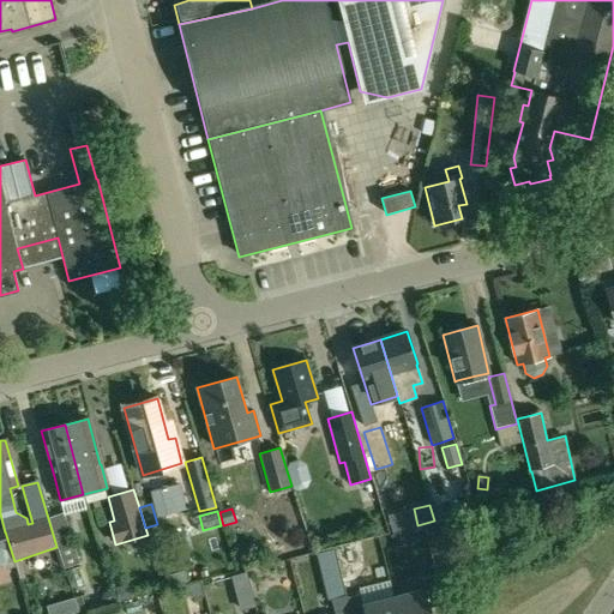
[(64,512),(48,518),(56,547),(64,570),(80,564),(64,512)]
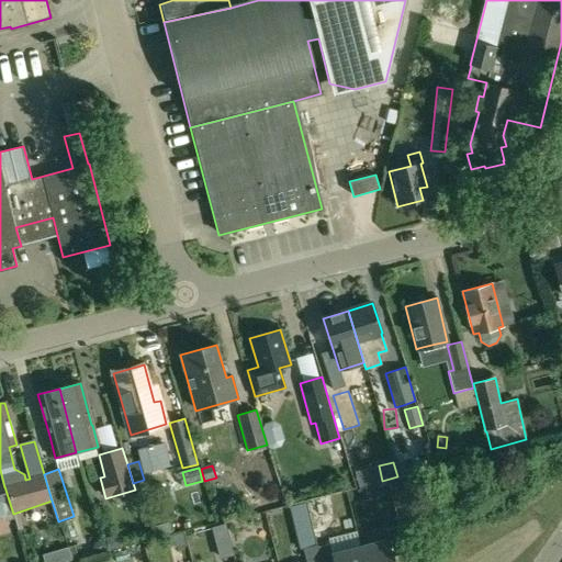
[(401,480),(389,483),(392,495),(404,492),(401,480)]
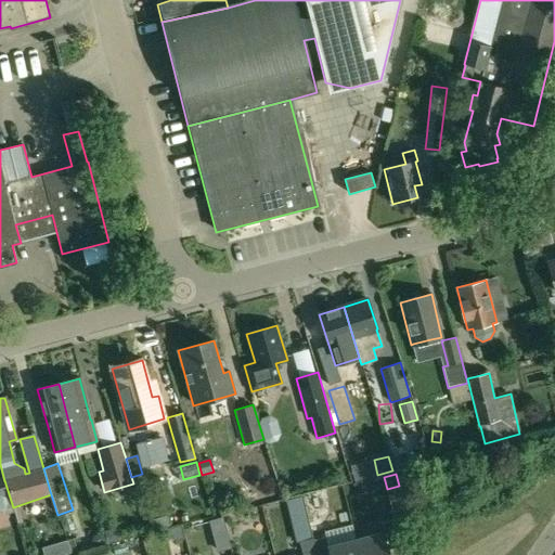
[(2,478),(0,478),(0,510),(12,506),(8,494),(2,478)]
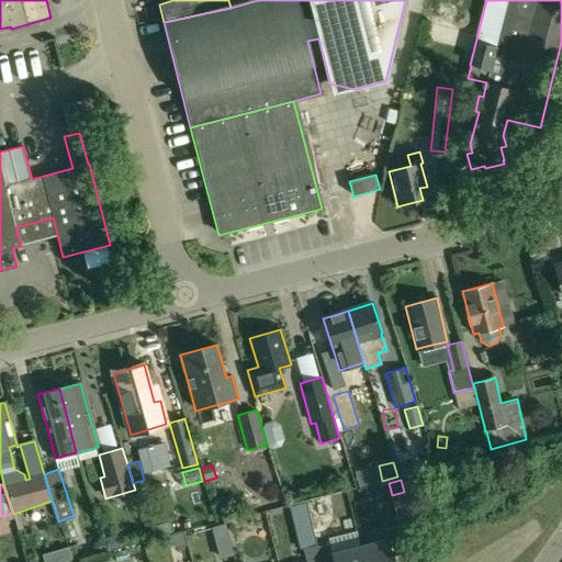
[(292,521),(307,518),(304,503),(289,507),(292,521)]
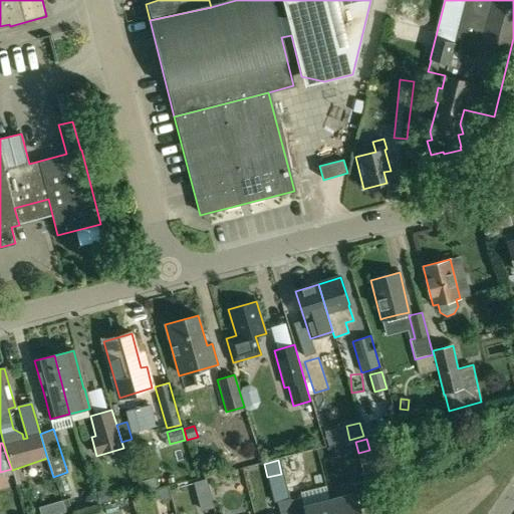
[(354,493),(329,500),(332,513),(359,513),(358,509),(369,506),(382,503),(373,470),(361,473),(363,482),(352,485),(354,493)]
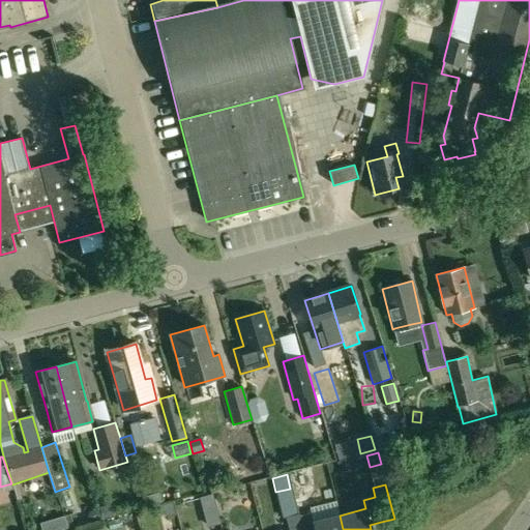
[(67,490),(57,493),(62,508),(71,505),(67,490)]
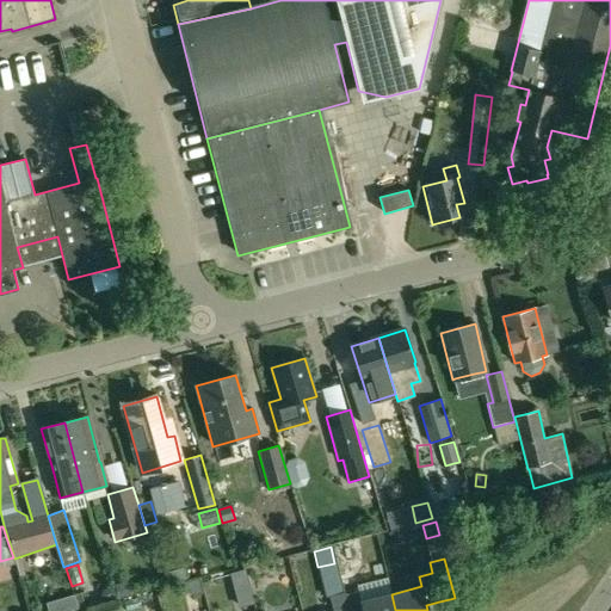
[(184,568),(162,574),(166,584),(186,579),(184,568)]
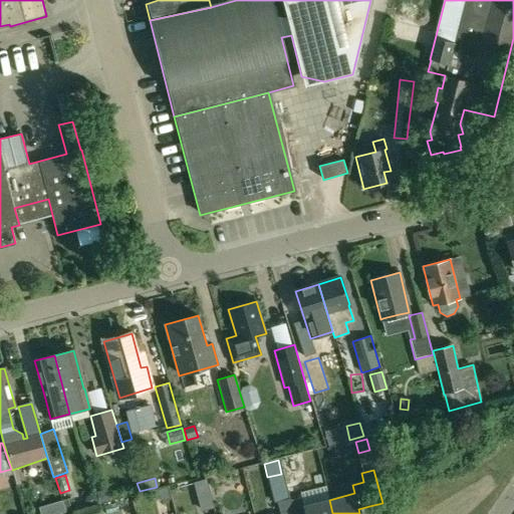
[(206,478),(193,481),(201,511),(213,507),(206,478)]
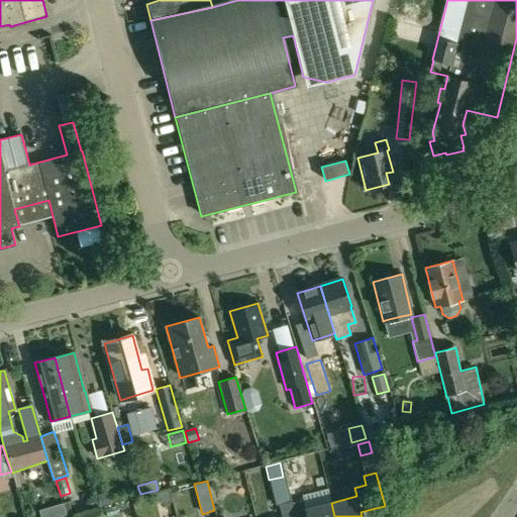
[(170,491),(156,494),(158,500),(163,503),(173,501),(170,491)]
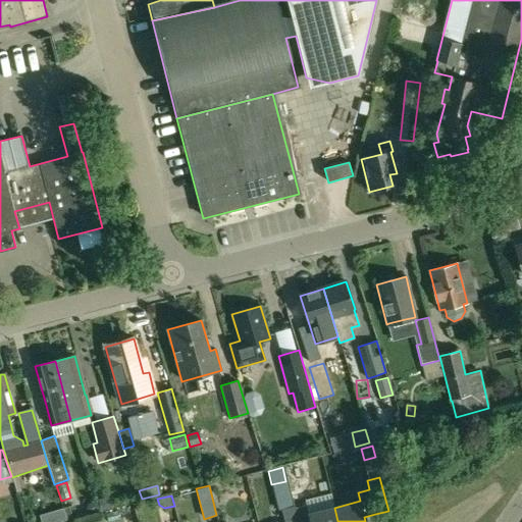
[(109,498),(99,500),(102,512),(113,509),(109,498)]
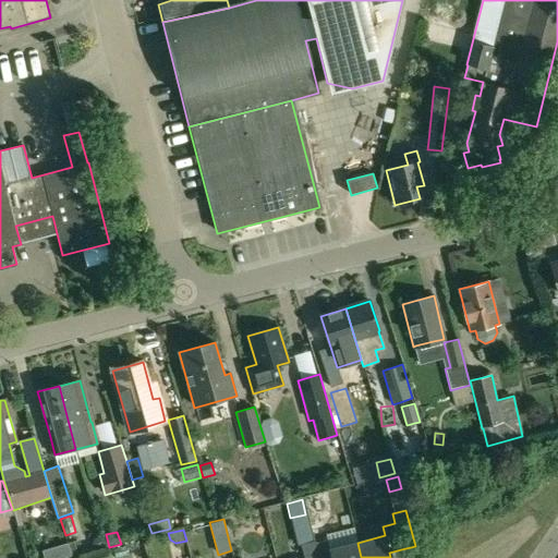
[(315,543),(315,544),(318,557),(361,557),(358,543),(330,549),(328,540),(315,543)]
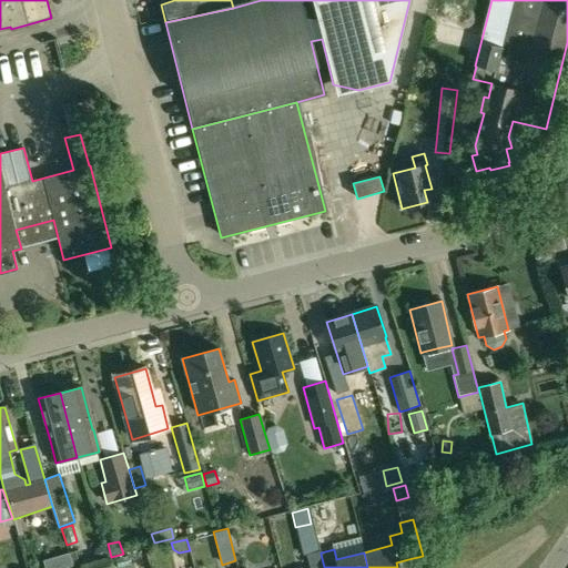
[(104,567),(153,567),(160,566),(158,557),(146,560),(142,550),(103,563),(104,567)]
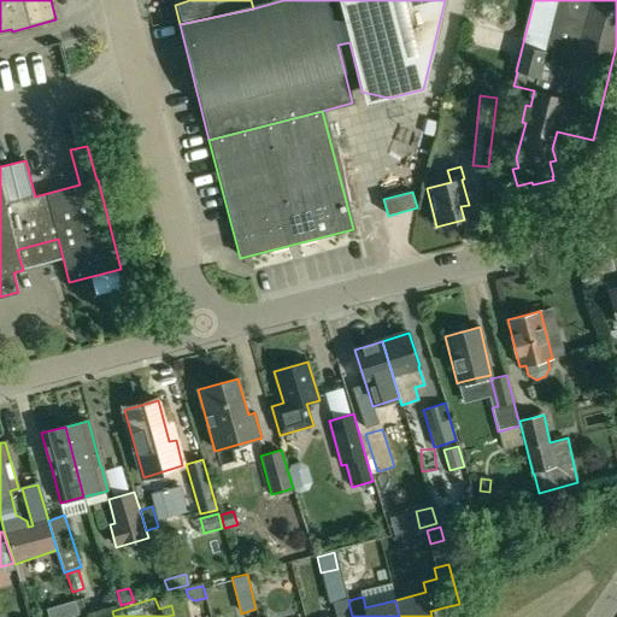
[(336,616),(352,616),(348,601),(348,600),(348,599),(333,603),(336,616)]
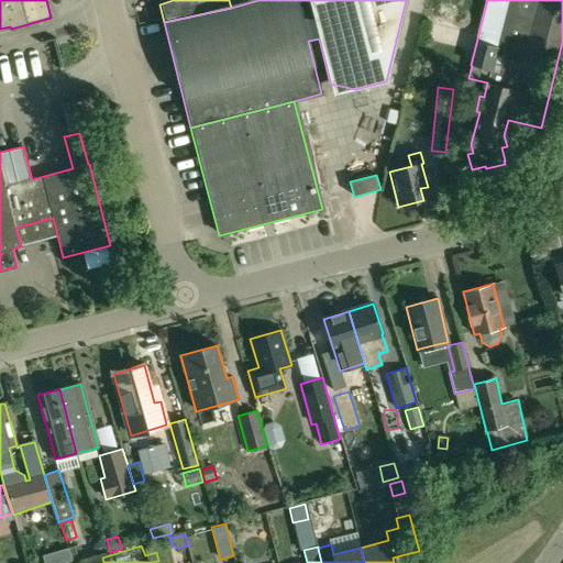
[(72,552),(56,558),(57,562),(66,562),(74,561),(72,552)]
